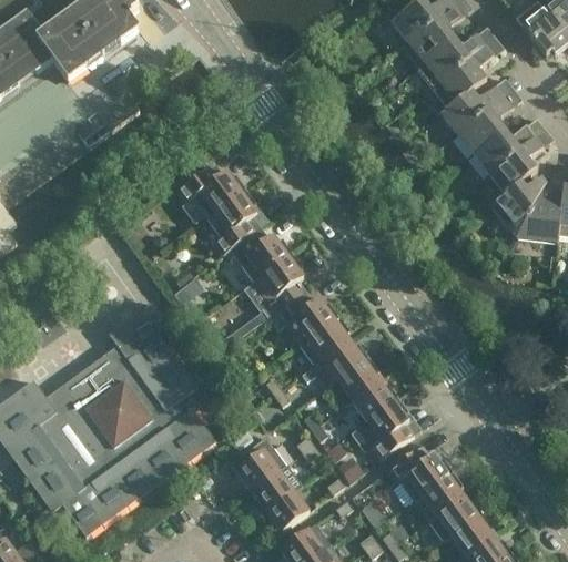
[(0,0),(0,198),(6,206),(111,130),(88,98),(46,42),(60,31),(102,0),(0,0)]
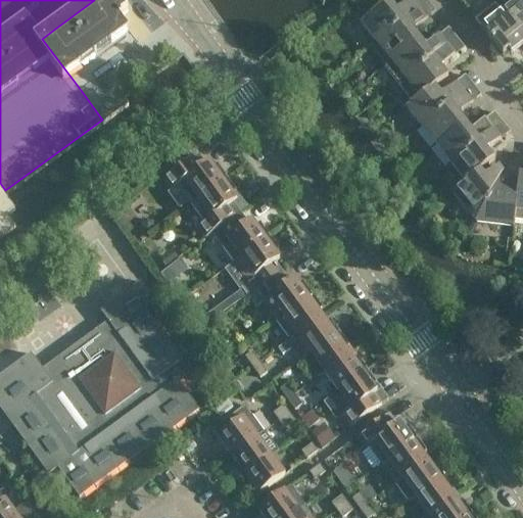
[(94,0),(55,29),(42,39),(81,90),(102,120),(129,101),(124,94),(115,83),(104,90),(92,72),(136,40),(127,27),(122,19),(121,18),(124,16),(121,13),(128,8),(122,0),(94,0)]
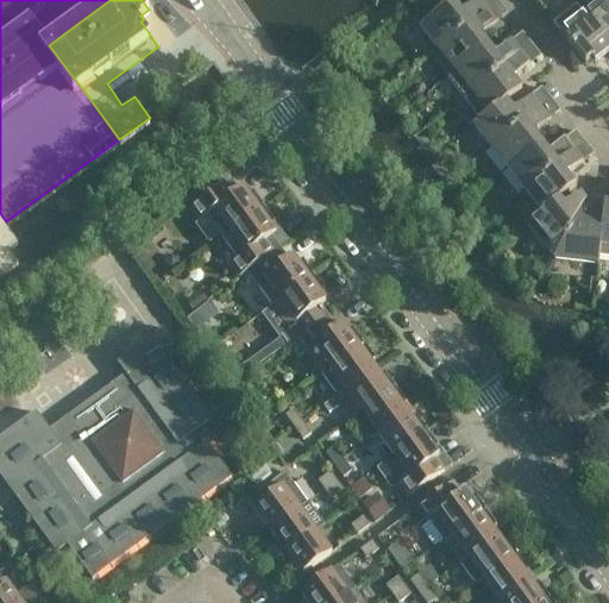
[(435,45),(491,0),(469,0),(460,7),(454,0),(447,0),(419,24),(435,45)]
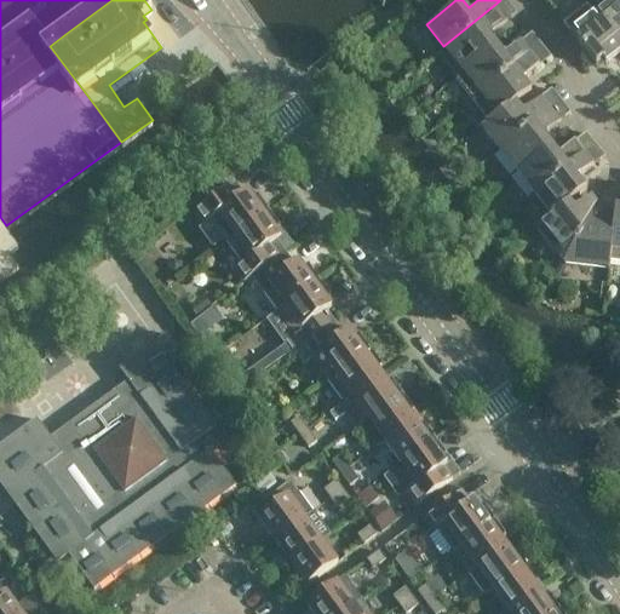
[(461,68),(495,41),(487,32),(515,9),(507,0),(500,0),(443,46),(461,68)]
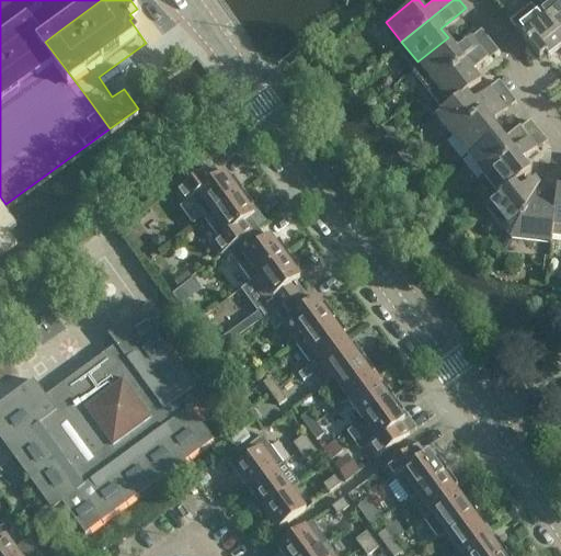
[(538,0),(538,7),(537,8),(560,38),(560,0),(538,0)]
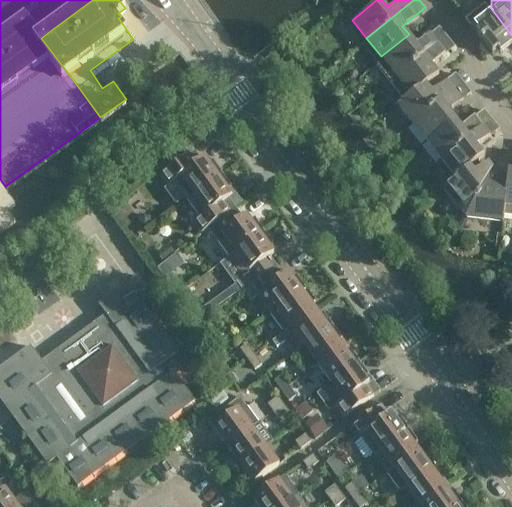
[(499,49),(511,38),(511,35),(490,7),(476,17),(471,10),(464,15),(492,50),(497,46),(499,49)]
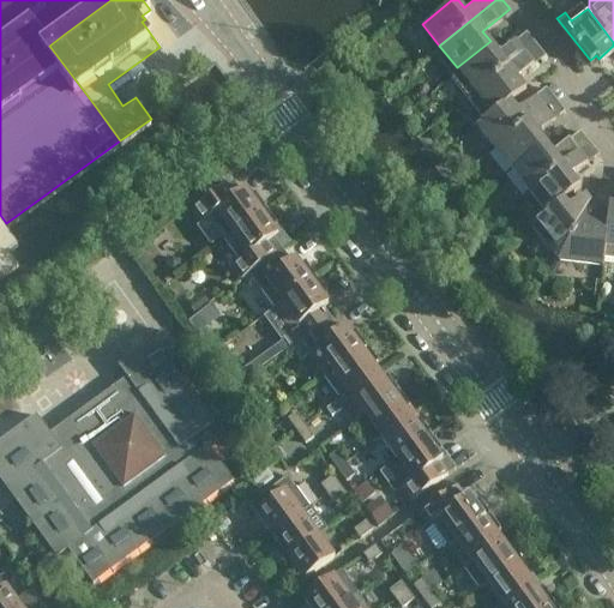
[(474,89),(535,40),(525,28),(498,50),(491,41),(457,67),(474,89)]
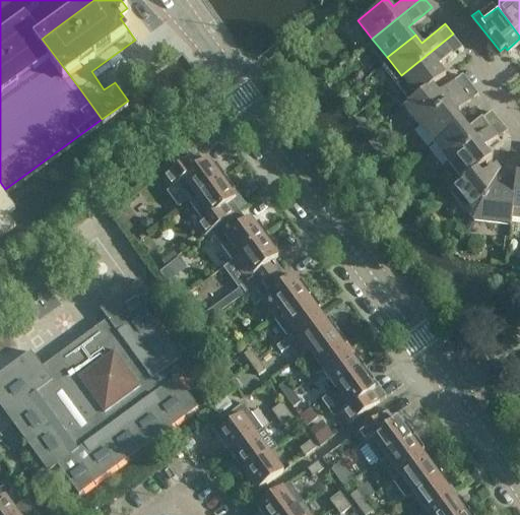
[(416,93),(432,82),(445,71),(438,62),(461,44),(453,34),(401,75),(415,92),(416,93)]
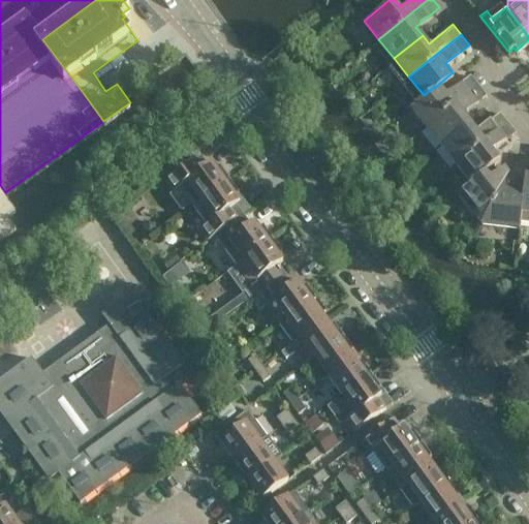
[(445,91),(439,84),(424,95),(423,94),(410,104),(426,124),(477,82),(470,72),(445,91)]
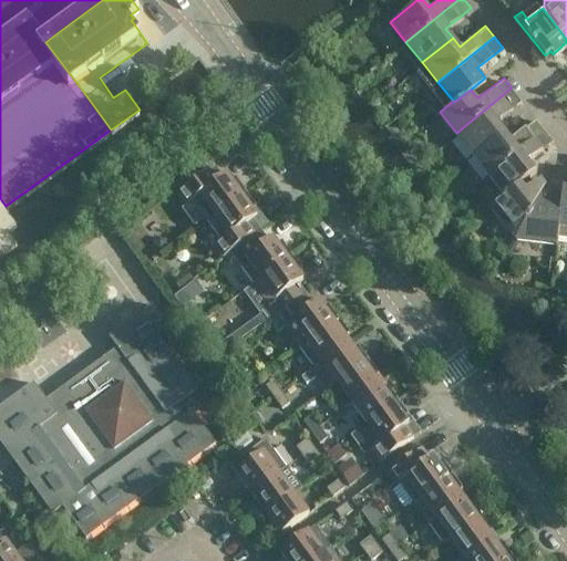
[(521,99),(512,87),(456,133),(472,153),(503,128),(495,120),(521,99)]
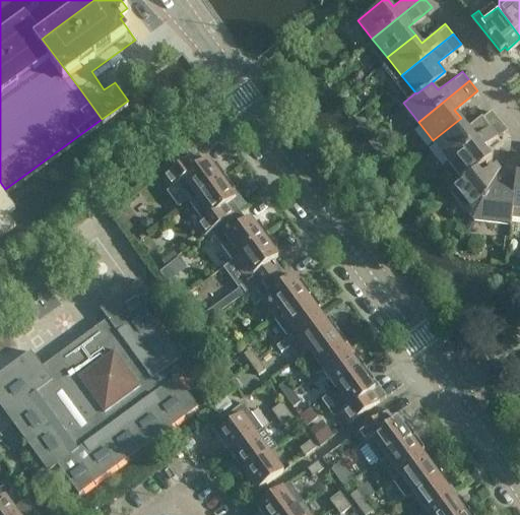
[(467,126),(461,118),(433,140),(447,157),(499,117),(491,108),(467,126)]
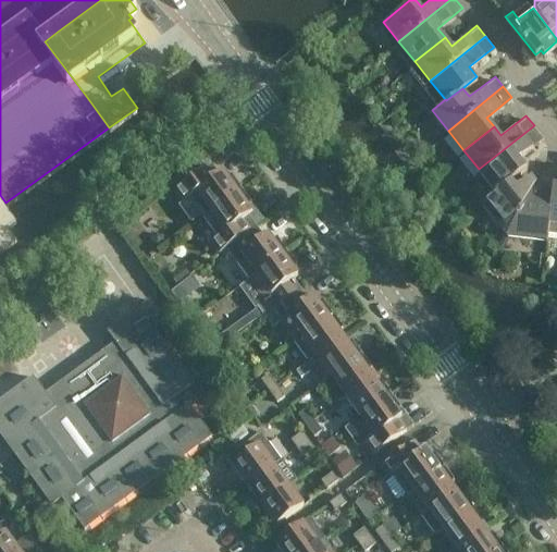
[(495,189),(510,178),(525,166),(518,156),(543,136),(534,125),(479,169),(495,188),(495,189)]
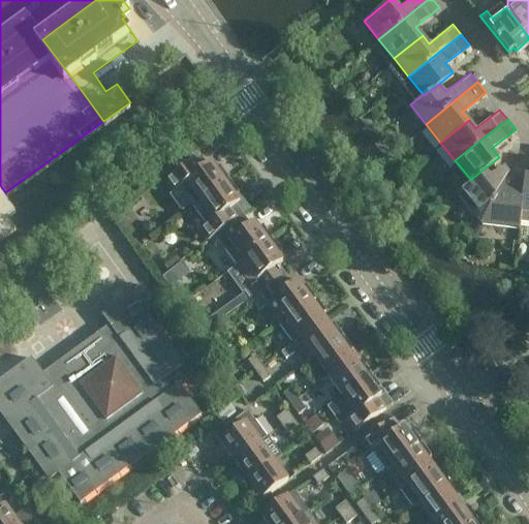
[(172,173),(192,202),(229,176),(219,162),(215,165),(211,159),(203,164),(195,155),(172,173)]
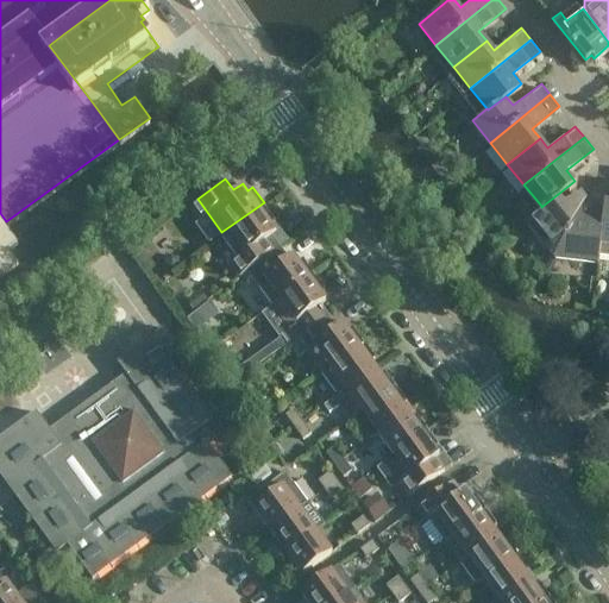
[(541,207),(541,206),(525,219),(553,255),(585,195),(579,189),(564,201),(558,194),(541,207)]
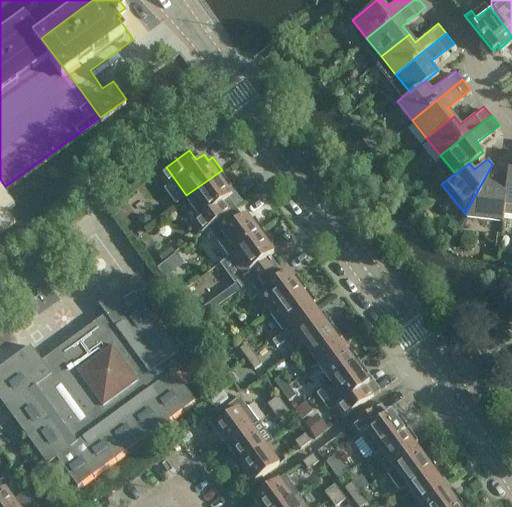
[(502,201),(505,183),(497,182),(499,165),(492,164),(465,214),(502,218),(503,212),(504,202),(502,201)]
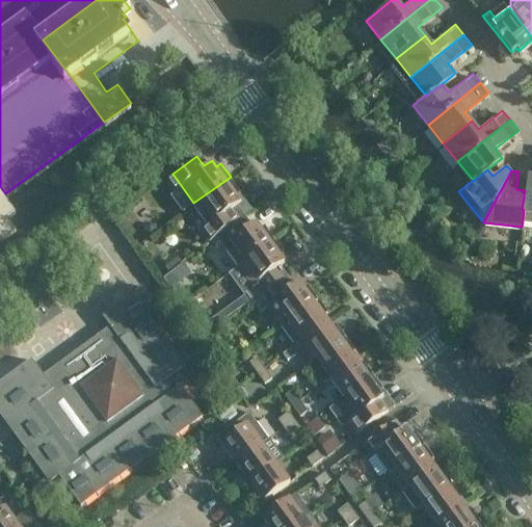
[(531,172),(527,172),(525,190),(522,209),(524,210),(523,220),(531,221),(531,172)]
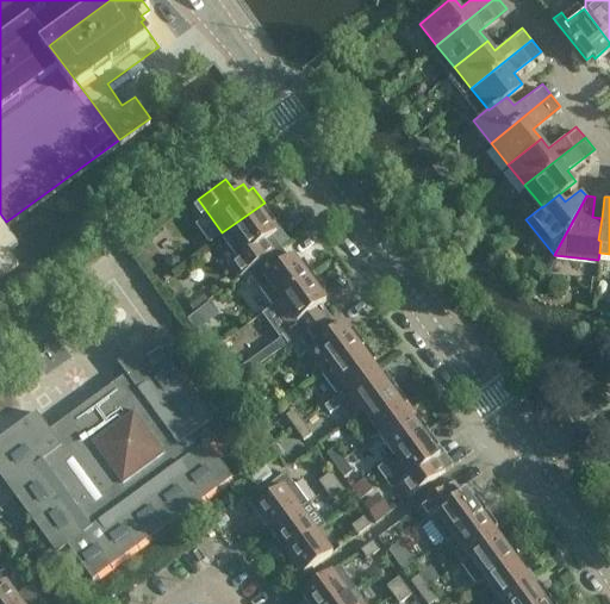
[(275,217),(265,203),(222,232),(247,267),(280,243),(272,231),(275,228),(271,220),(275,217)]
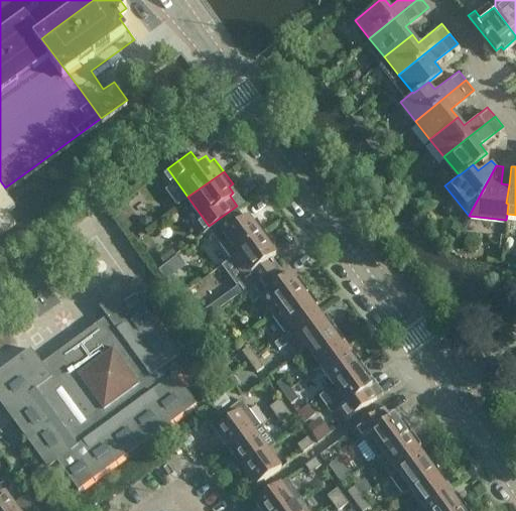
[(0,230),(15,219),(7,208),(15,202),(5,187),(0,180),(0,230)]
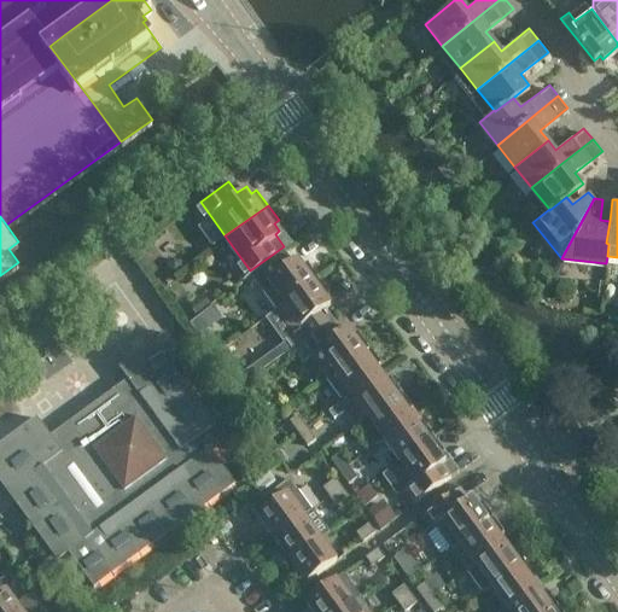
[(275,304),(319,274),(307,258),(302,262),(297,255),(292,257),(284,246),(250,270),(275,304)]
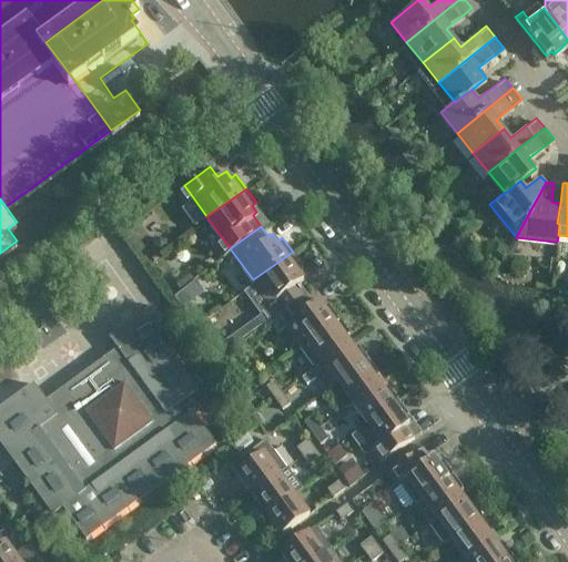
[(159,233),(152,237),(160,248),(170,239),(166,234),(159,233)]
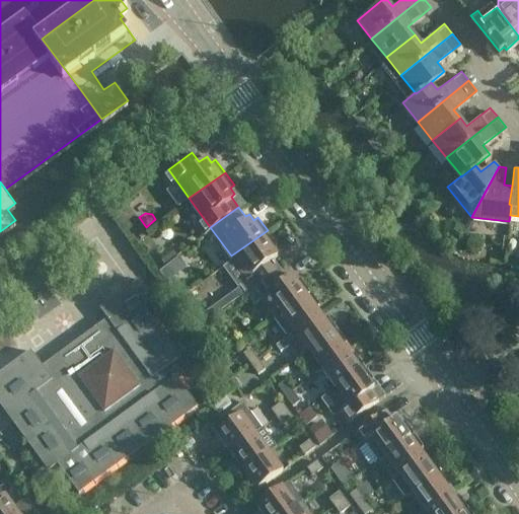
[(277,242),(268,230),(231,255),(244,274),(236,279),(239,283),(244,290),(280,265),(273,255),(277,252),(273,245),(277,242)]
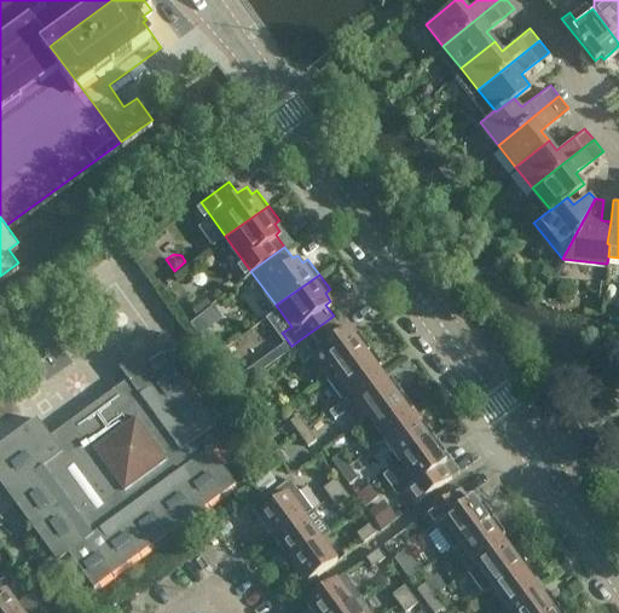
[(203,289),(189,300),(197,311),(210,300),(203,289)]
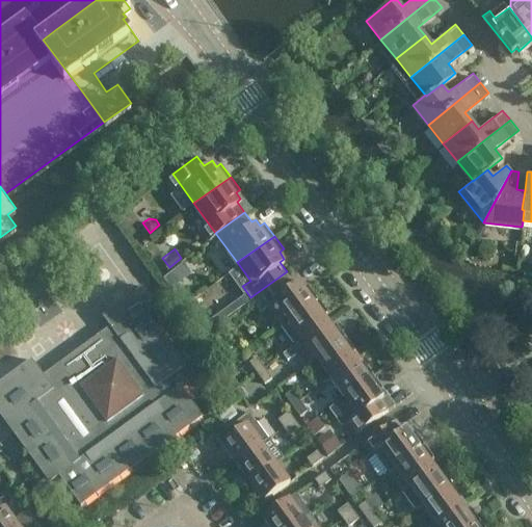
[(184,259),(164,274),(173,285),(191,269),(184,259)]
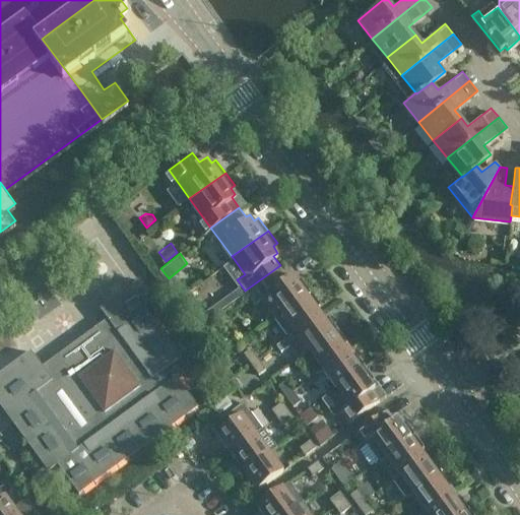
[(286,275),(280,265),(245,291),(254,303),(261,297),(265,303),(275,315),(281,311),(281,310),(310,288),(301,275),(296,278),(291,272),(286,275)]
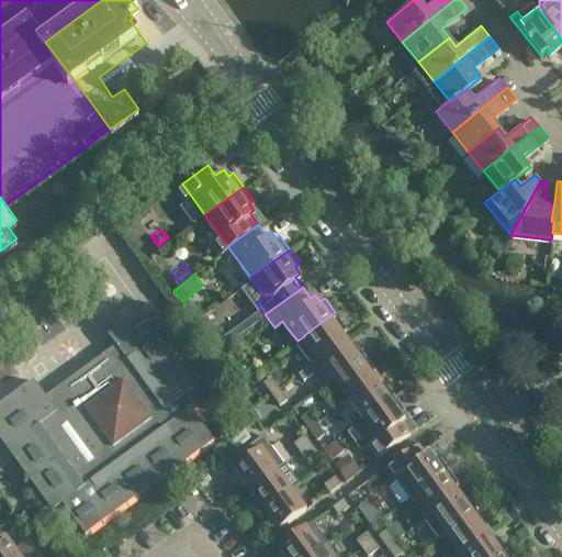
[(166,320),(152,300),(108,333),(115,344),(46,396),(34,378),(0,402),(0,436),(53,509),(63,502),(86,533),(214,438),(190,405),(183,411),(173,399),(195,383),(154,329),(166,320)]
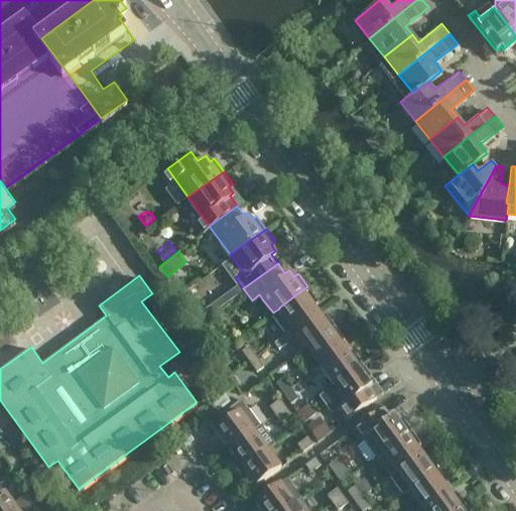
[(238,281),(203,307),(208,313),(243,288),(238,281)]
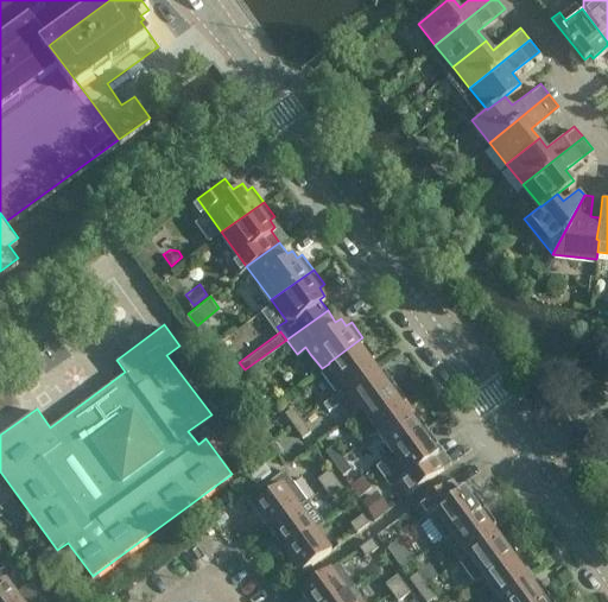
[(322,398),(323,400),(374,362),(368,356),(373,353),(362,337),(329,362),(329,363),(322,368),(336,387),(322,398)]
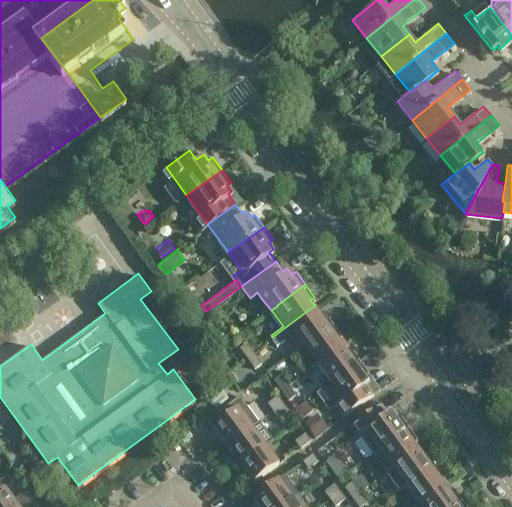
[(187,285),(178,292),(196,318),(206,311),(201,305),(187,285)]
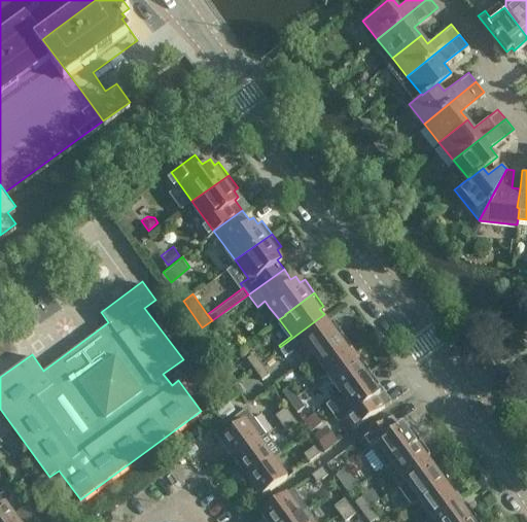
[(292,347),(302,359),(342,331),(331,317),(328,320),(324,314),(280,347),(284,353),(292,347)]
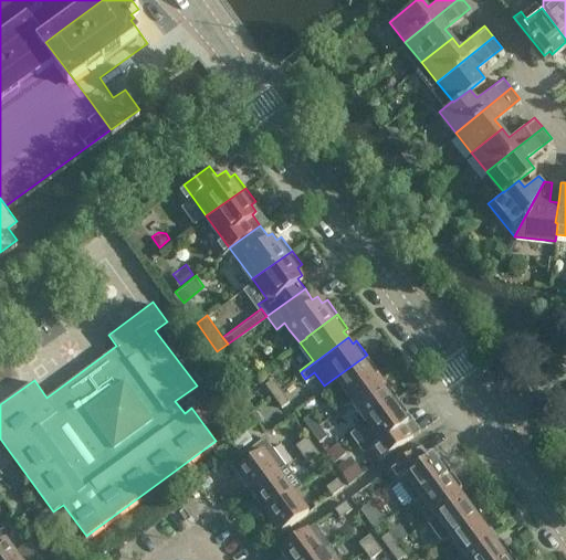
[(367,355),(324,386),(325,387),(328,383),(344,403),(350,398),(377,379),(373,372),(377,369),(367,355)]
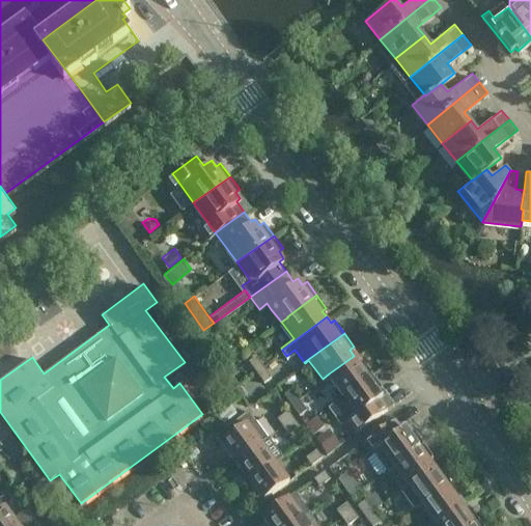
[(232,342),(224,348),(229,356),(238,351),(232,342)]
